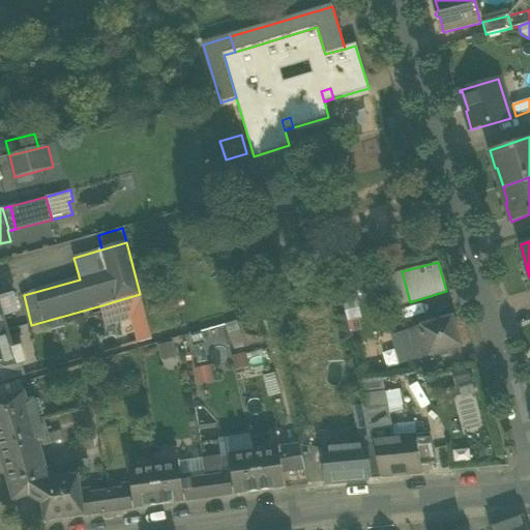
[(394,307),(410,302),(402,271),(385,276),(394,307)]
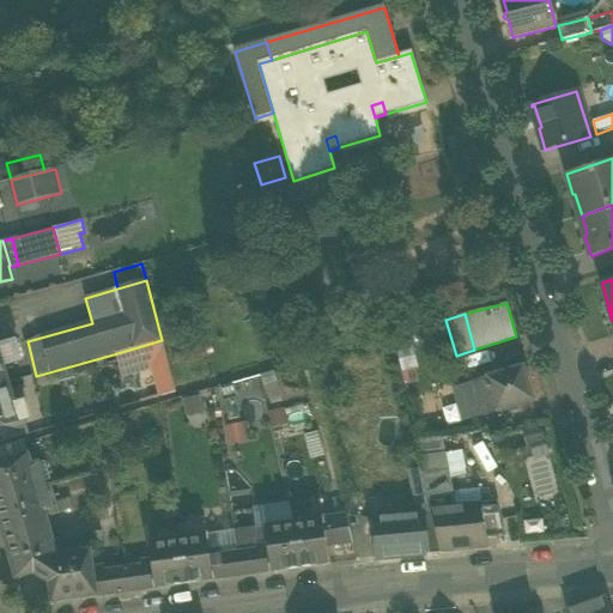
[(127,375),(133,374),(153,368),(168,364),(162,340),(117,353),(122,370),(123,372),(127,375)]
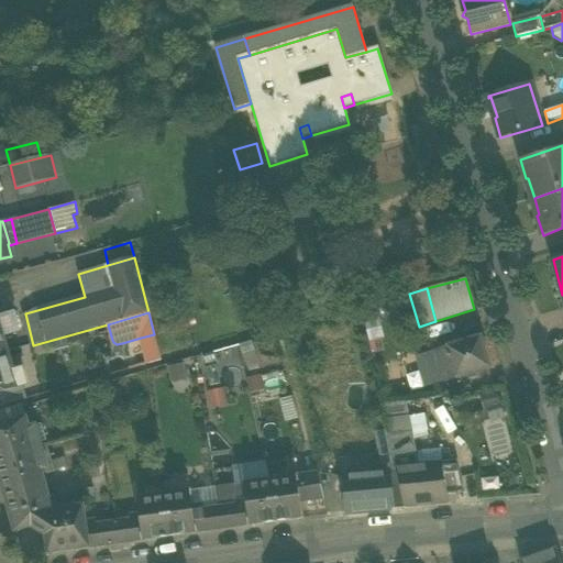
[(378,313),(362,317),(367,342),(384,339),(378,313)]
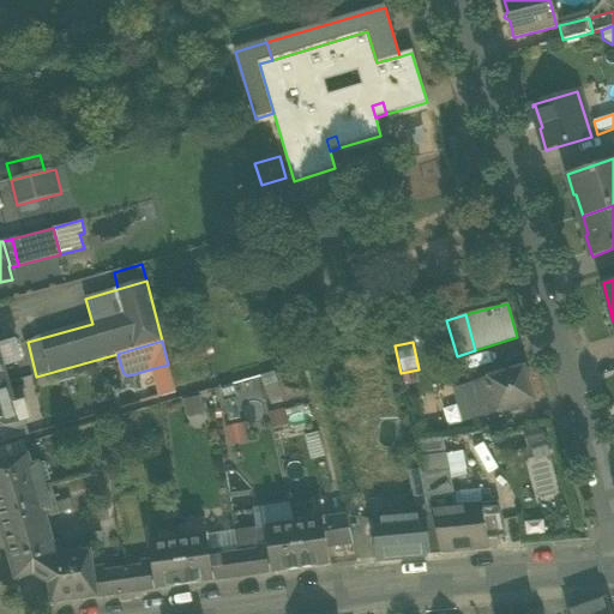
[(0,386),(8,384),(4,366),(17,362),(20,357),(17,345),(12,343),(0,345),(0,386)]
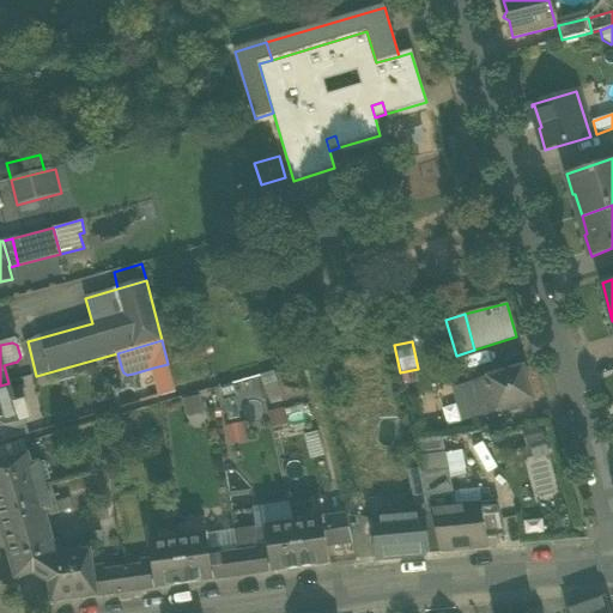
[(153,368),(157,381),(171,377),(168,364),(153,368)]
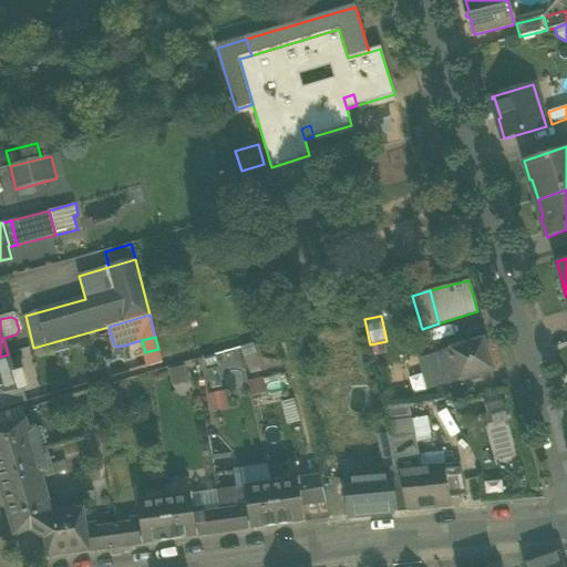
[(484,337),(450,347),(460,379),(493,368),(484,337)]
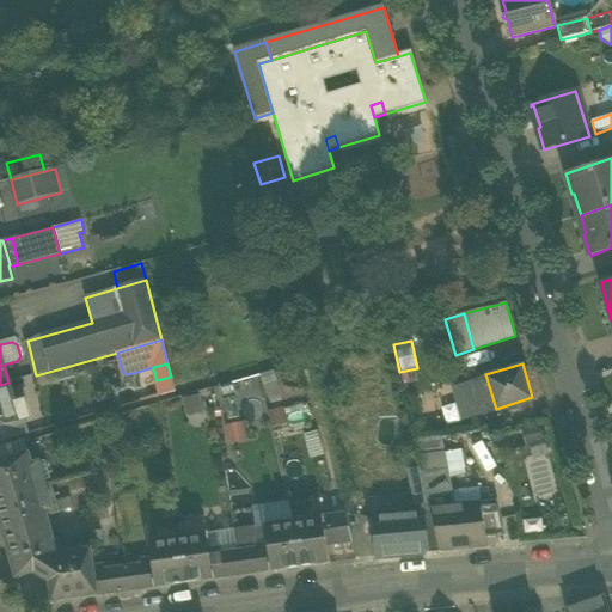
[(481,414),(496,409),(485,374),(470,379),(471,381),(481,414)]
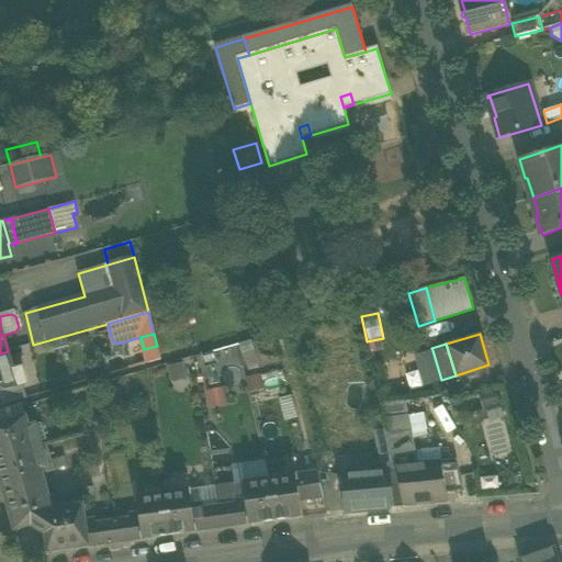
[(161,360),(157,346),(144,349),(148,363),(161,360)]
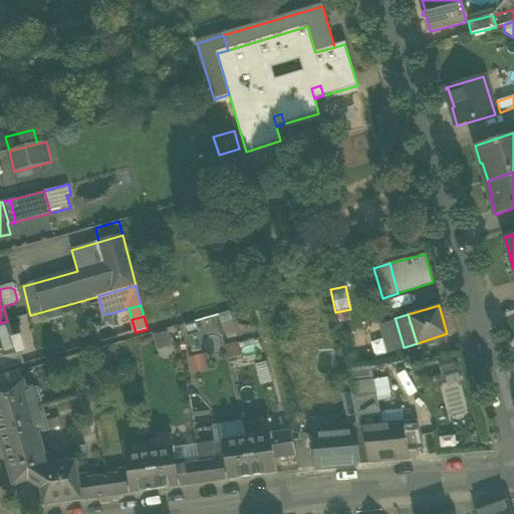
[(219,316),(197,318),(200,352),(221,351),(219,316)]
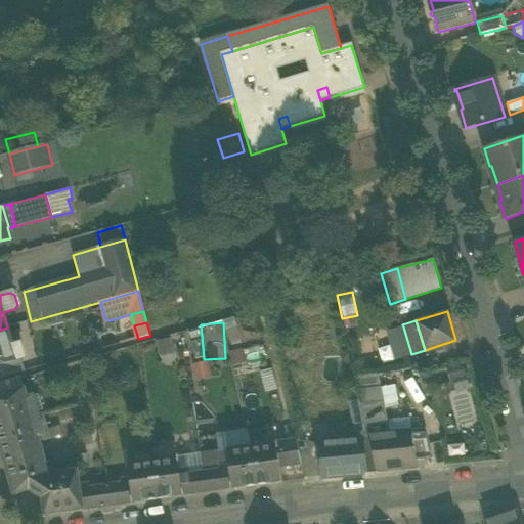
[(411,354),(403,326),(387,332),(395,359),(411,354)]
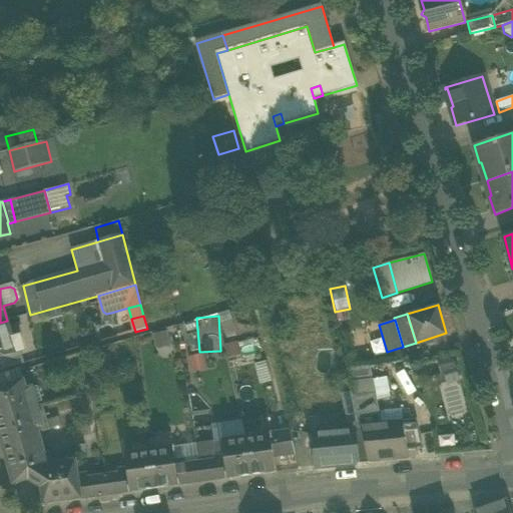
[(12,339),(7,321),(0,323),(0,358),(21,352),(25,351),(20,336),(12,339)]
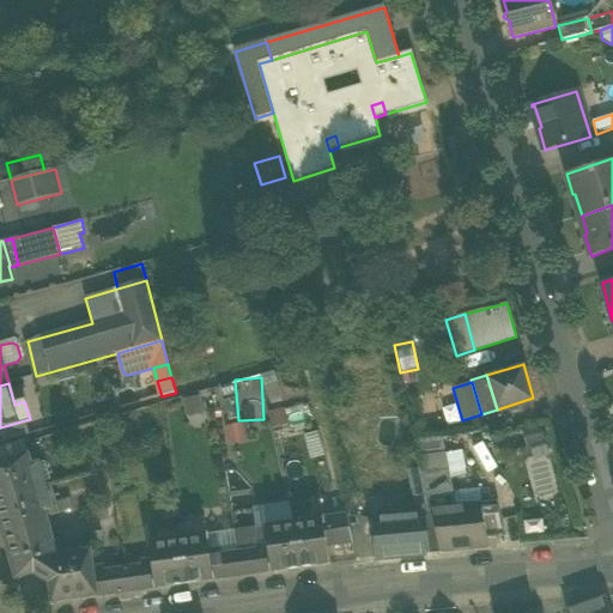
[(200,396),(182,399),(186,417),(204,414),(200,396)]
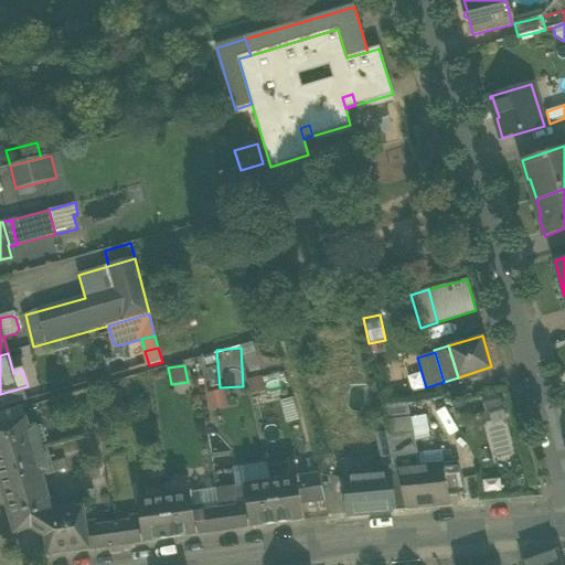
[(263,376),(247,380),(251,396),(266,392),(263,376)]
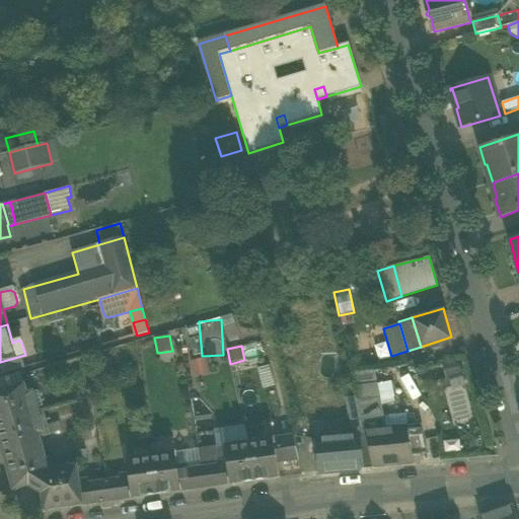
[(21,356),(0,362),(0,374),(3,374),(24,368),(21,356)]
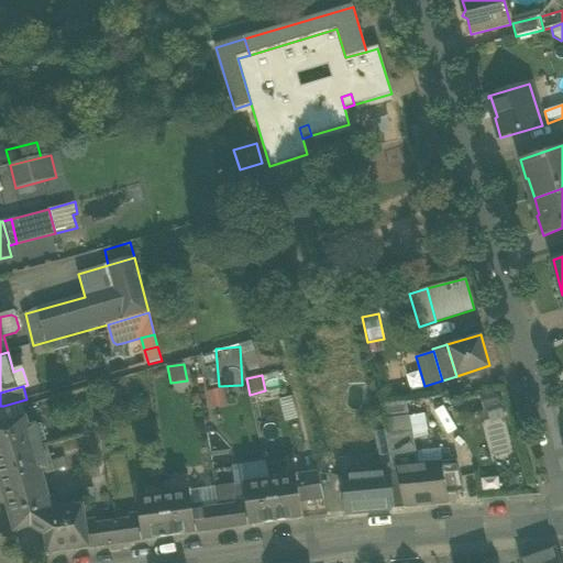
[(223,389),(208,393),(211,408),(227,404),(223,389)]
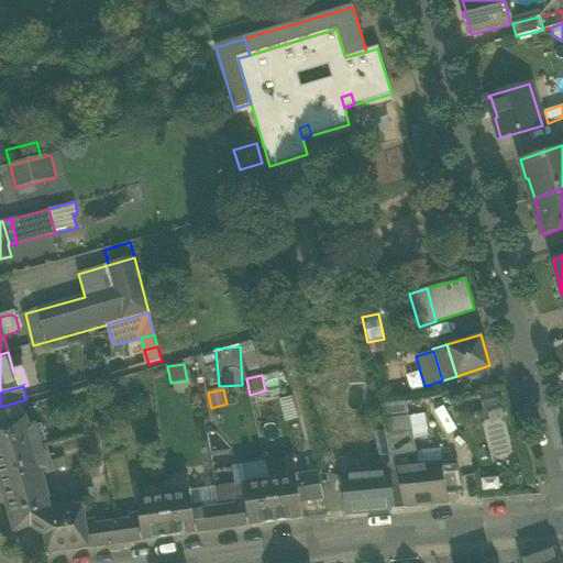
[(496,390),(479,395),(484,410),(486,409),(500,406),(496,390)]
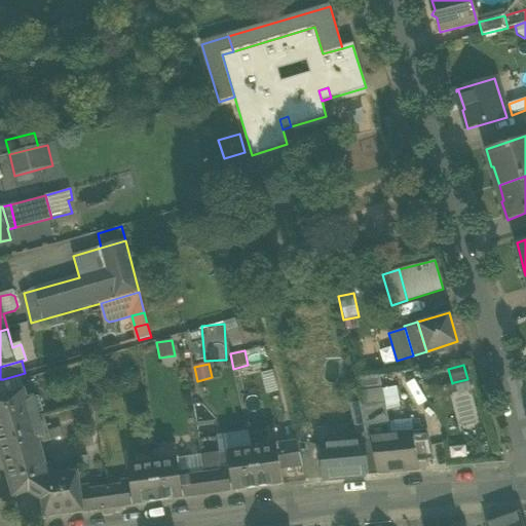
[(273,370),(260,373),(265,395),(278,391),(273,370)]
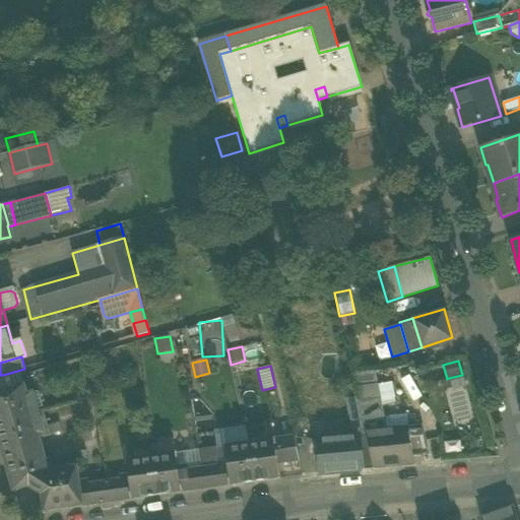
[(405,381),(406,398),(421,397),(419,367),(380,369),(380,383),(405,381)]
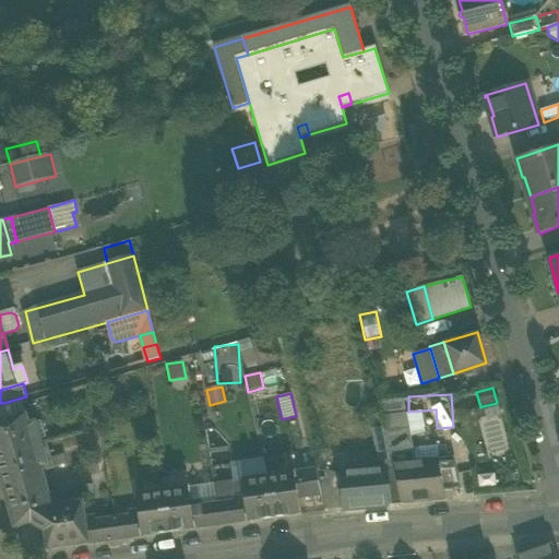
[(381,405),(383,417),(401,414),(400,402),(381,405)]
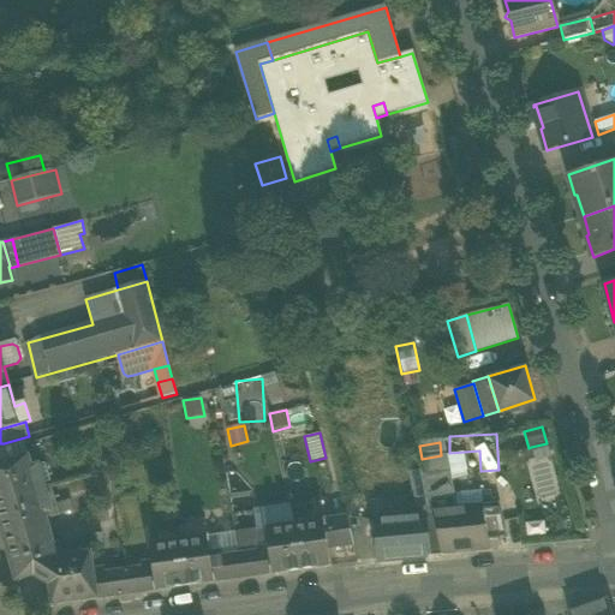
[(0,449),(0,463),(27,455),(23,443),(0,449)]
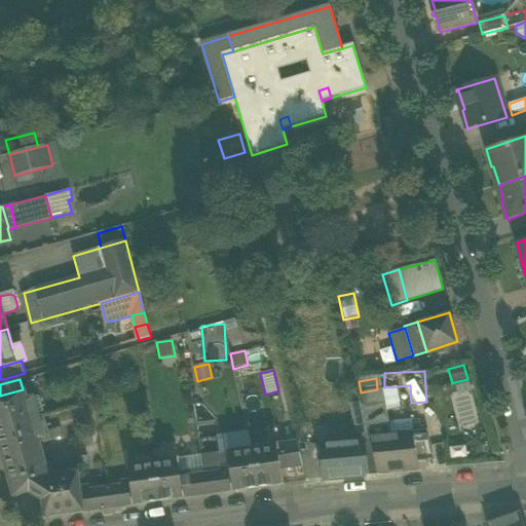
[(471,390),(467,379),(454,382),(457,395),(471,390)]
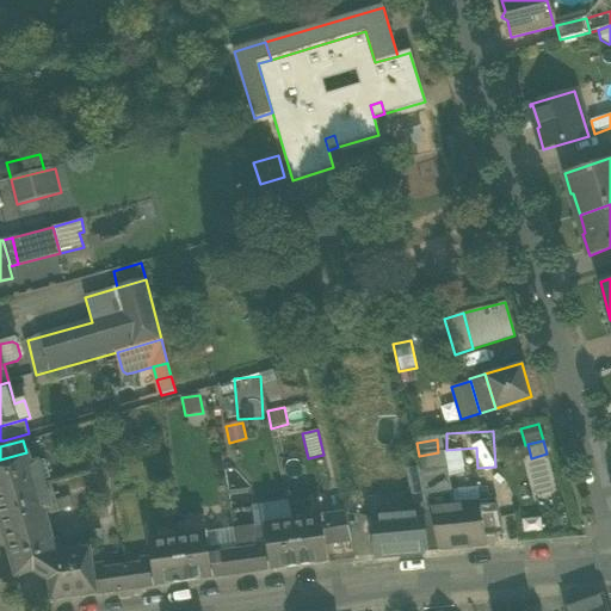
[(469,450),(439,455),(443,479),(474,474),(476,466),(469,450)]
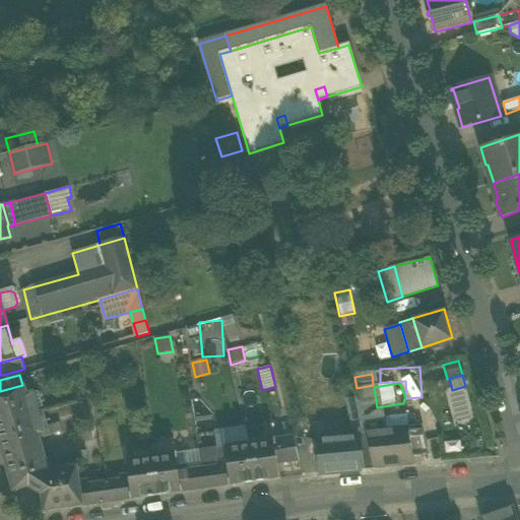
[(0,391),(0,424),(39,413),(33,392),(24,394),(22,385),(0,391)]
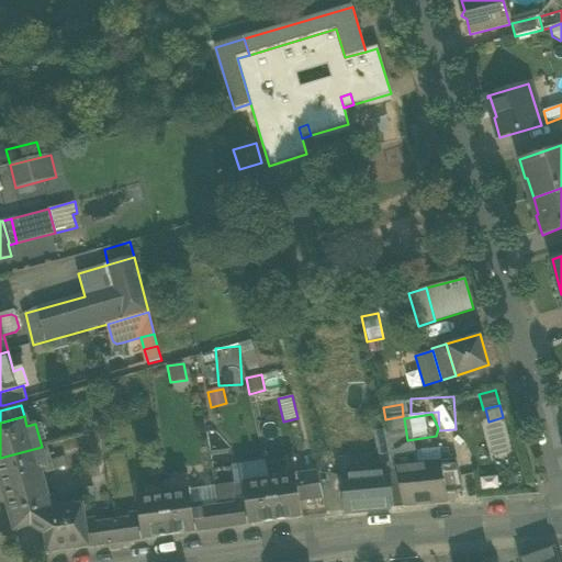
[(404,418),(403,416),(385,419),(392,454),(409,451),(409,449),(407,440),(404,418)]
